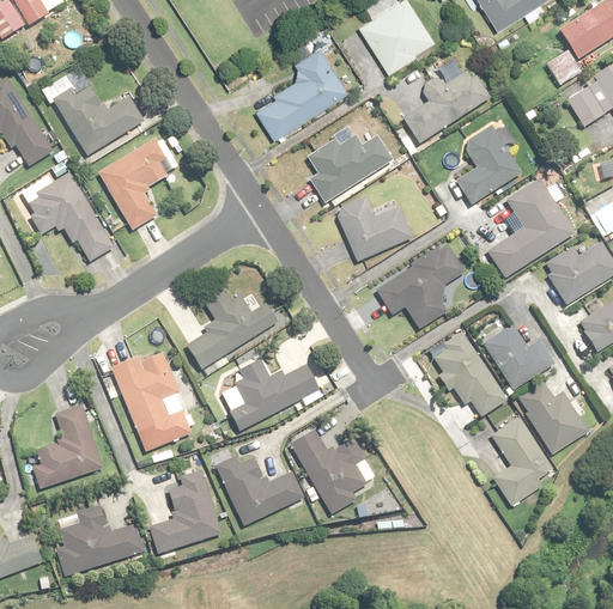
[(435,43),(408,0),(400,0),(359,25),(388,72),(435,43)]
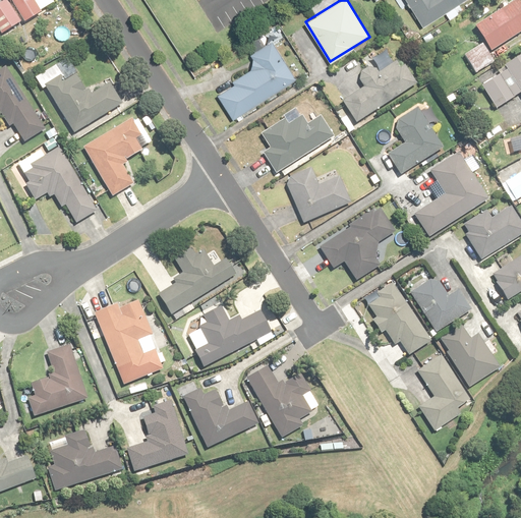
[(520,31),(520,6),(517,0),(515,0),(476,26),(491,50),(520,31)]
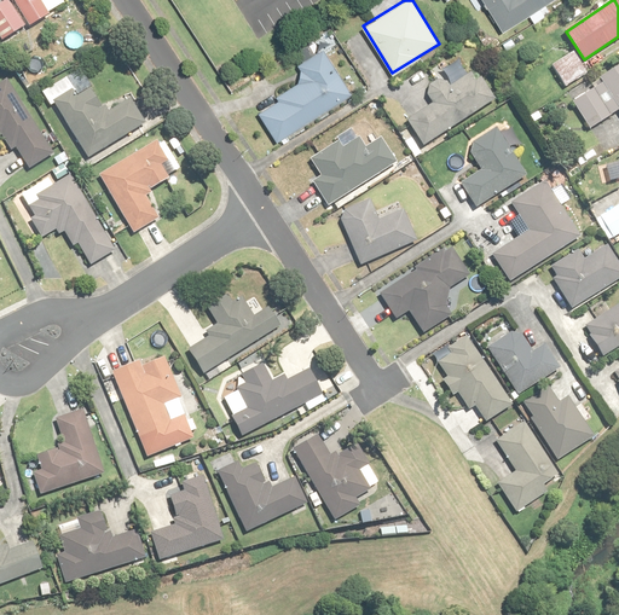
[(314,53),(308,42),(296,50),(304,59),(296,64),(305,77),(277,94),(279,98),(259,110),(277,139),(350,93),(322,48),(314,53)]
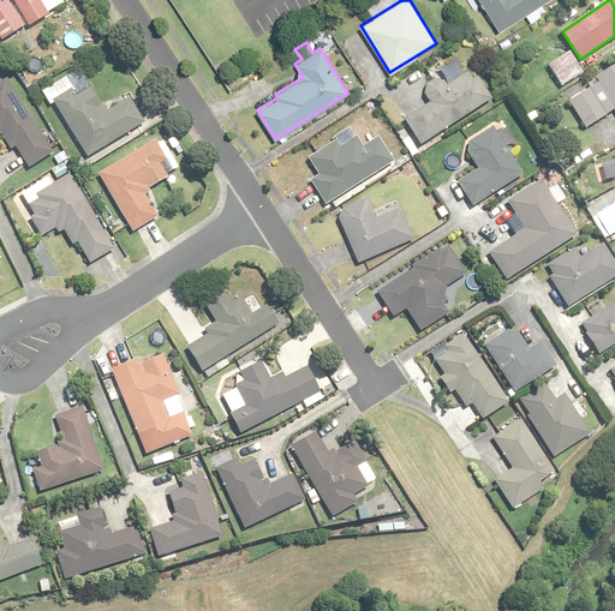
[(581,71),(568,51),(548,63),(561,84),(581,71)]
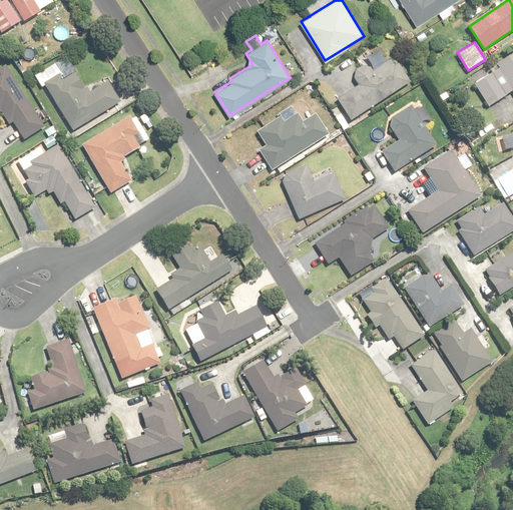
[(373,71),(368,63),(353,72),(360,84),(338,97),(351,119),(409,84),(391,53),(377,61),(381,67),(373,71)]
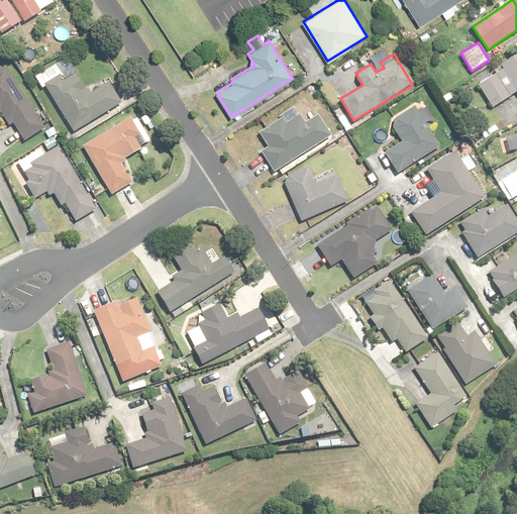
[(516,54),(500,65),(503,68),(478,83),(492,106),(516,90),(516,54)]
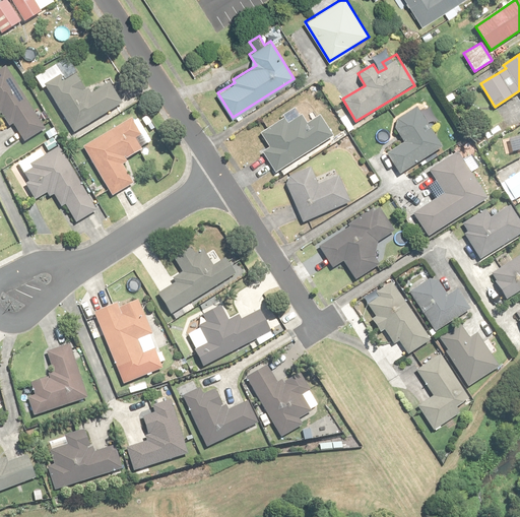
[(66,80),(56,64),(36,76),(43,88),(47,86),(74,131),(123,102),(110,80),(88,93),(76,74),(66,80)]
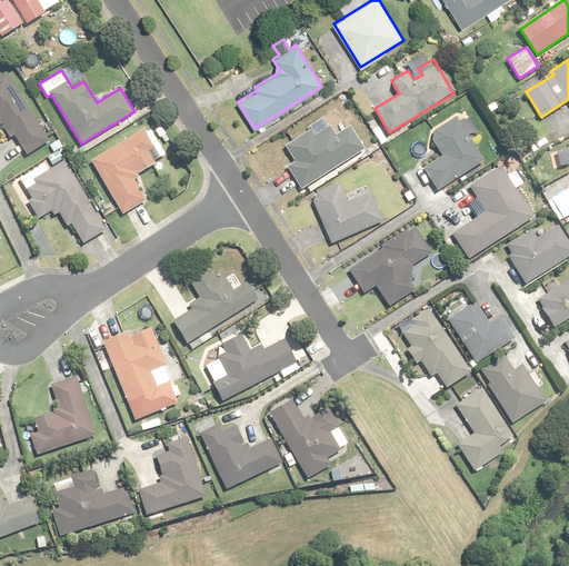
[(0,122),(0,123),(10,140),(15,137),(25,156),(47,144),(8,73),(0,77),(0,122)]
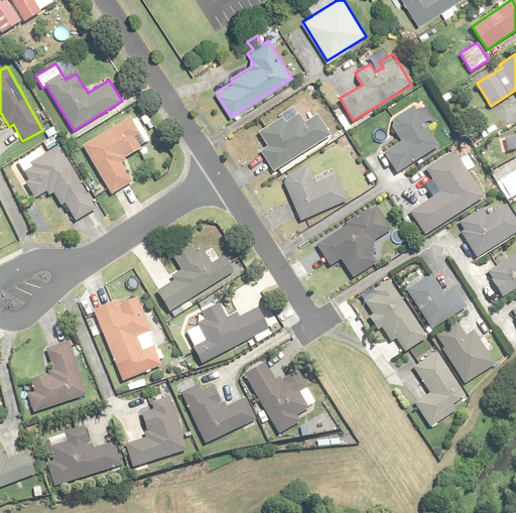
[(396,124),(392,126),(401,141),(384,152),(396,172),(437,145),(423,123),(431,118),(423,107),(417,111),(414,106),(393,119),(396,124)]
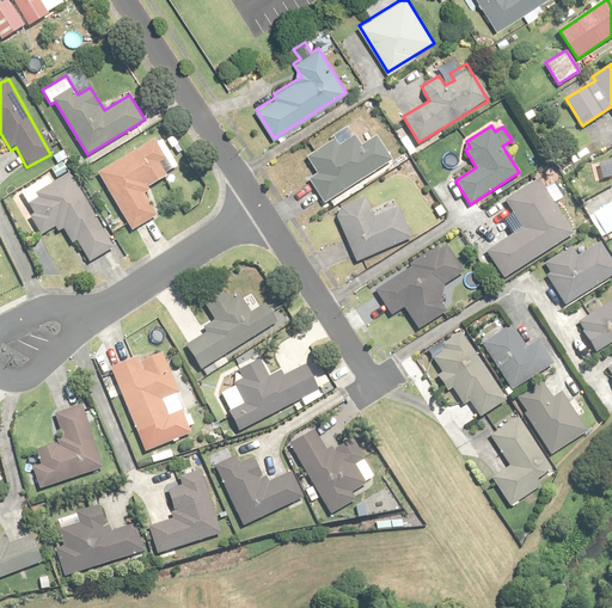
[(390,158),(375,136),(360,146),(354,136),(337,147),(334,141),(307,158),(317,172),(308,178),(323,201),(390,158)]
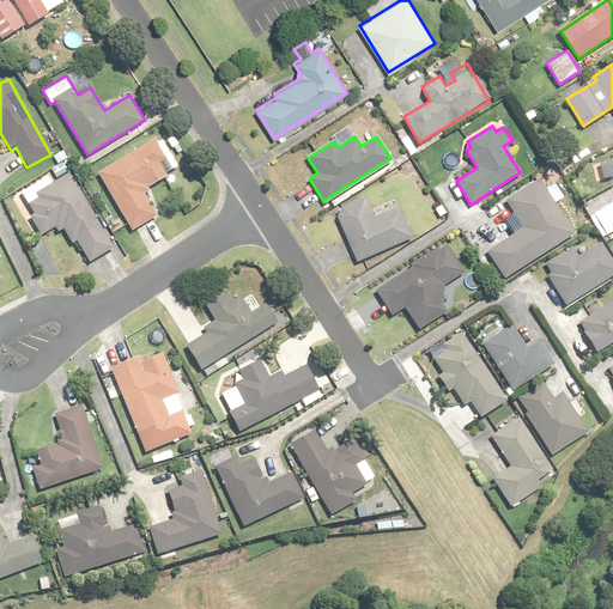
[(165,158),(155,139),(98,172),(133,230),(157,215),(143,190),(167,176),(158,162),(165,158)]
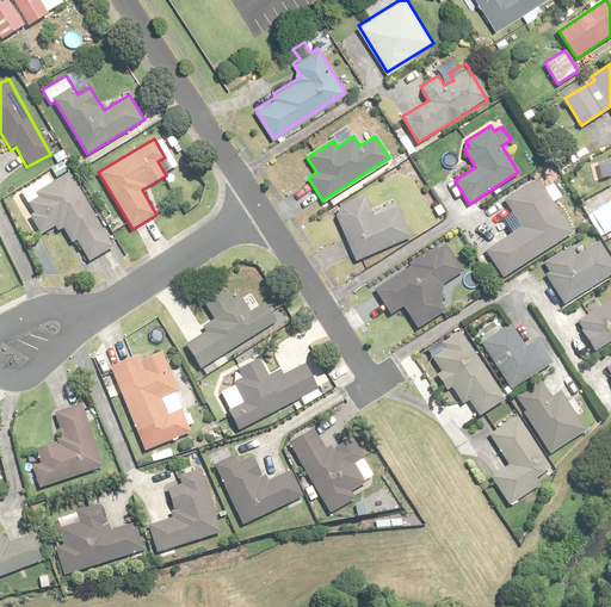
[(610,159),(594,163),(598,180),(610,175),(610,159)]
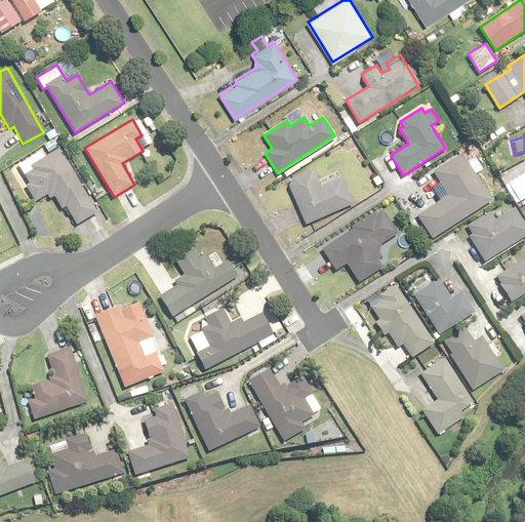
[(97,212),(61,148),(45,157),(41,151),(17,164),(31,187),(28,188),(35,200),(48,193),(57,209),(66,204),(77,225),(97,212)]
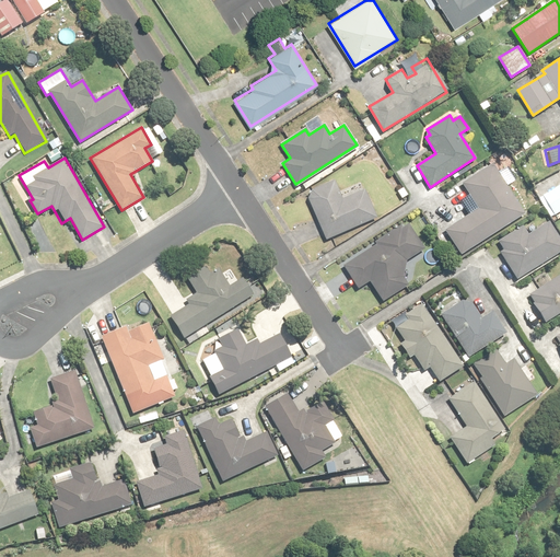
[(523,213),(491,164),(463,182),(478,207),(445,229),(461,253),(523,213)]
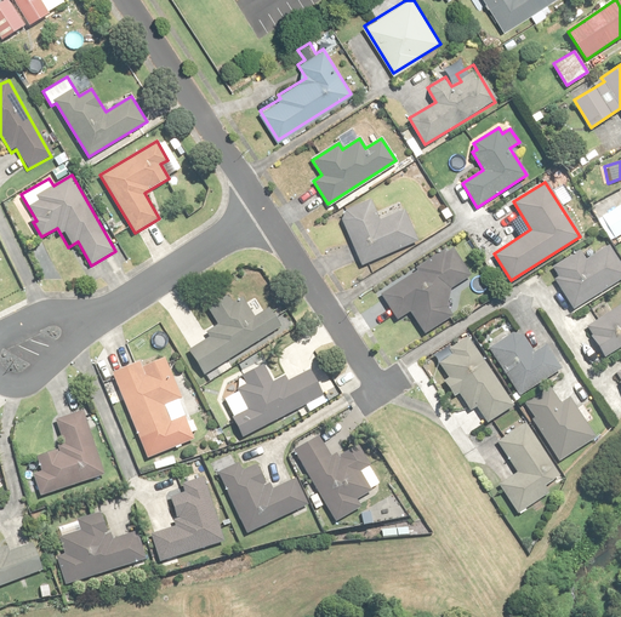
[(381,213),(374,199),(340,213),(362,263),(419,239),(403,204),(381,213)]
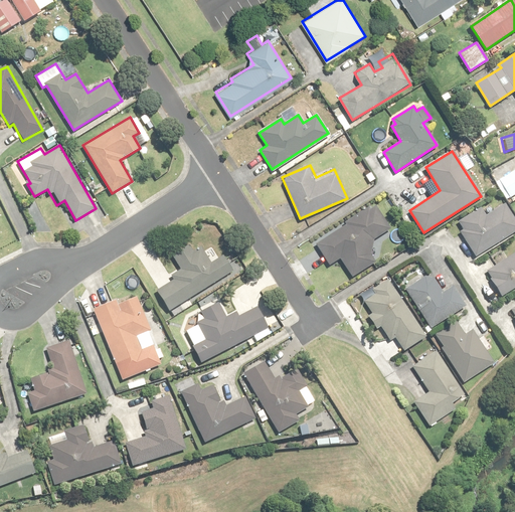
[(514,193),(514,170),(498,180),(507,198),(514,193)]
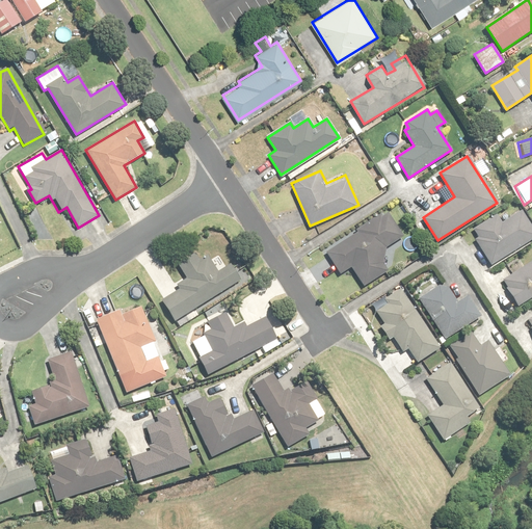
[(479,238),(477,240),(491,263),(531,238),(531,226),(522,209),(502,221),(498,214),(474,229),(479,238)]
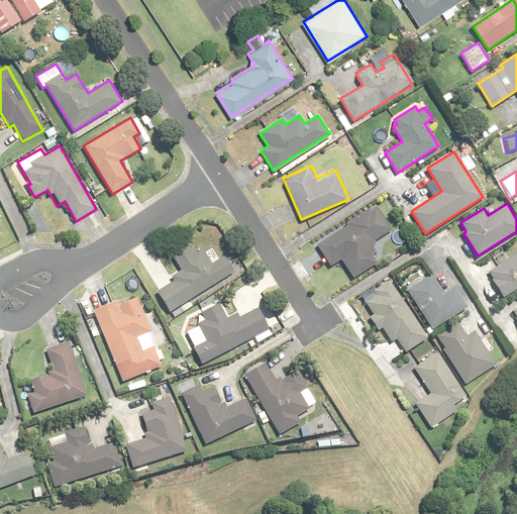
[(316,242),(329,266),(340,260),(351,278),(378,262),(371,249),(377,246),(373,240),(393,229),(379,206),(316,242)]
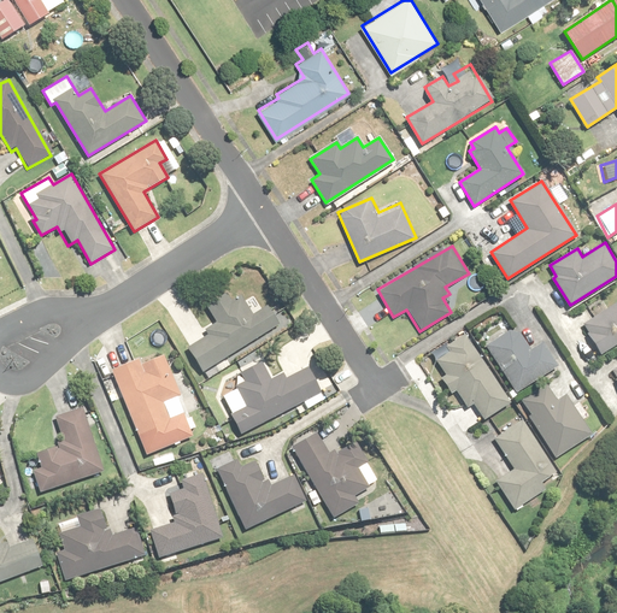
[(229,304),(224,295),(207,305),(217,322),(205,330),(207,335),(188,347),(203,370),(276,324),(265,307),(252,314),(241,296),(229,304)]
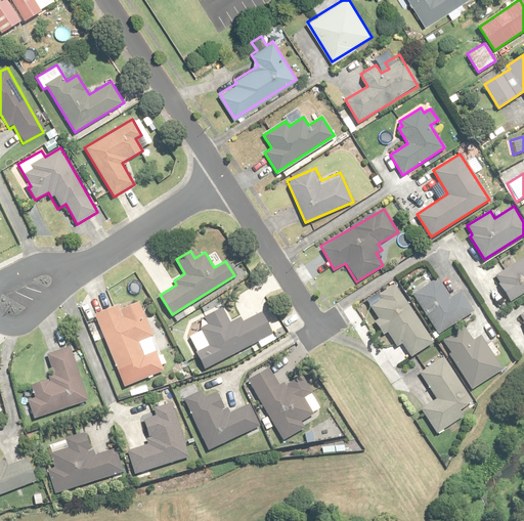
[(523,291),(523,257),(495,275),(511,300),(523,291)]
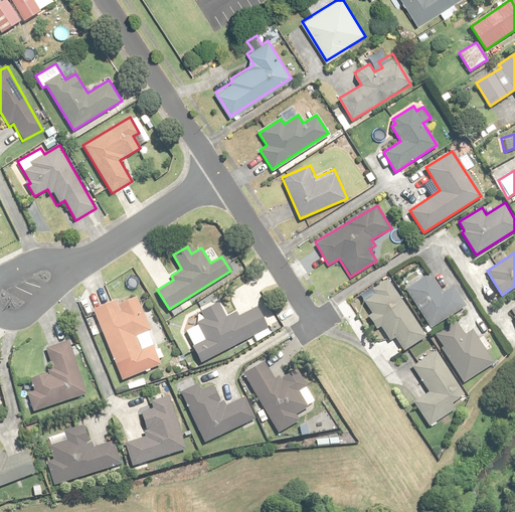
[(442,292),(431,274),(406,288),(430,326),(465,305),(453,286),(442,292)]
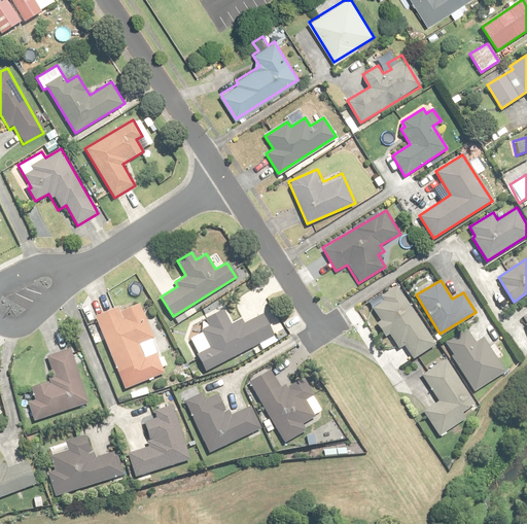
[(435,344),(397,284),(385,292),(388,298),(374,307),(381,319),(377,322),(385,335),(389,333),(398,347),(405,343),(413,357),(435,344)]
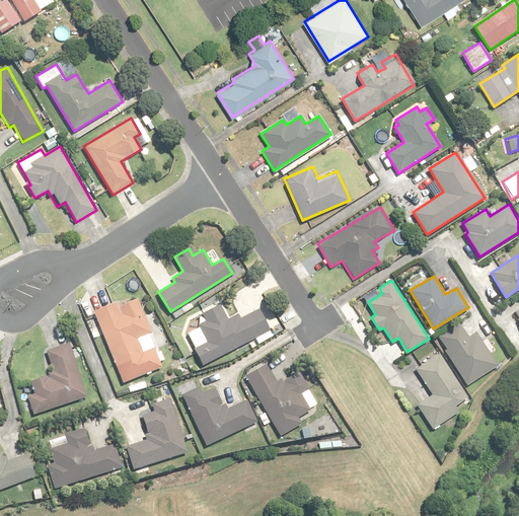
[(152,332),(139,298),(119,306),(117,302),(95,311),(124,382),(161,367),(153,347),(142,351),(137,338),(152,332)]
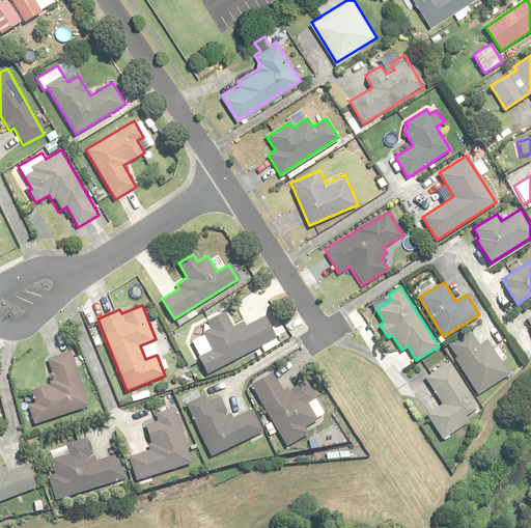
[(233,327),(225,311),(207,321),(213,330),(192,340),(207,372),(262,344),(266,351),(278,343),(264,316),(246,326),(244,322),(233,327)]
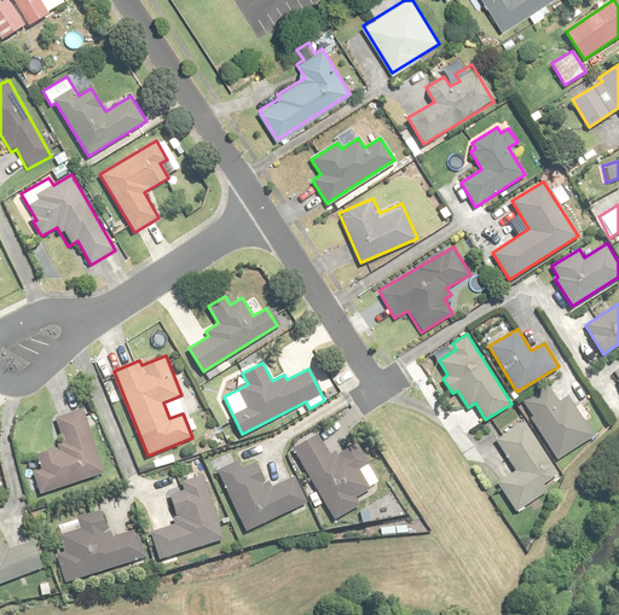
[(559,401),(549,386),(524,401),(556,457),(593,436),(568,395),(559,401)]
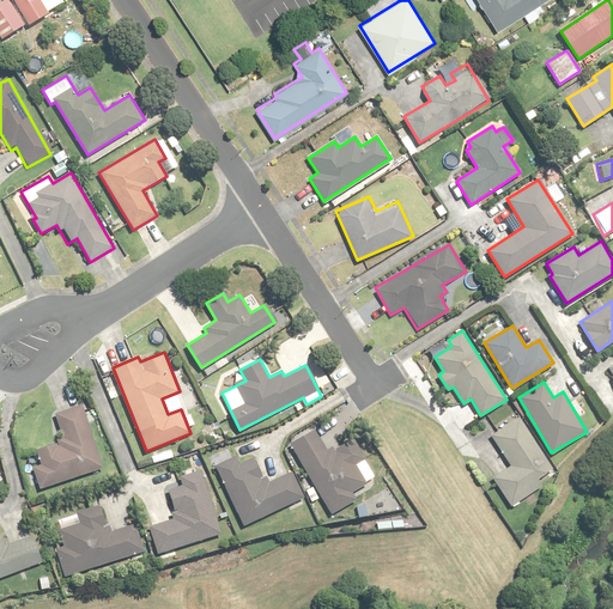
[(103,467),(83,405),(55,414),(65,440),(37,450),(42,464),(32,467),(40,488),(103,467)]
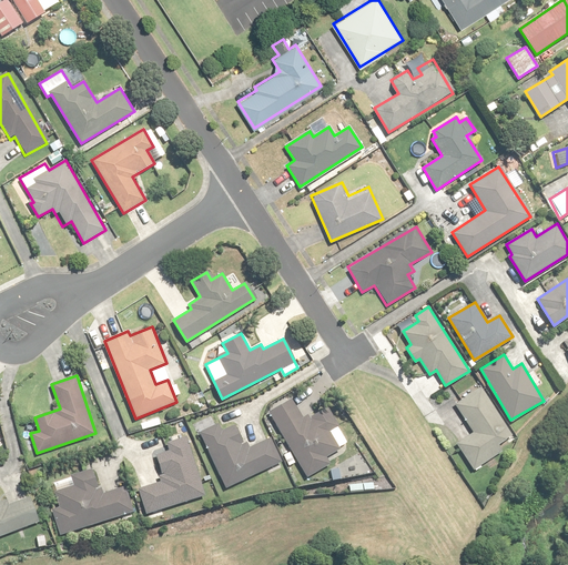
[(511,434),(480,387),(455,404),(474,431),(456,442),(474,468),(501,451),(497,444),(511,434)]
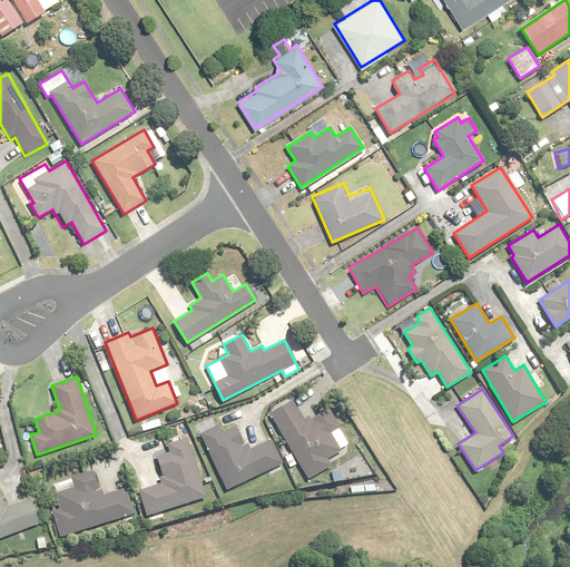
[(328,432),(316,413),(304,421),(291,400),(269,413),(310,479),(332,467),(325,457),(347,443),(337,427),(328,432)]
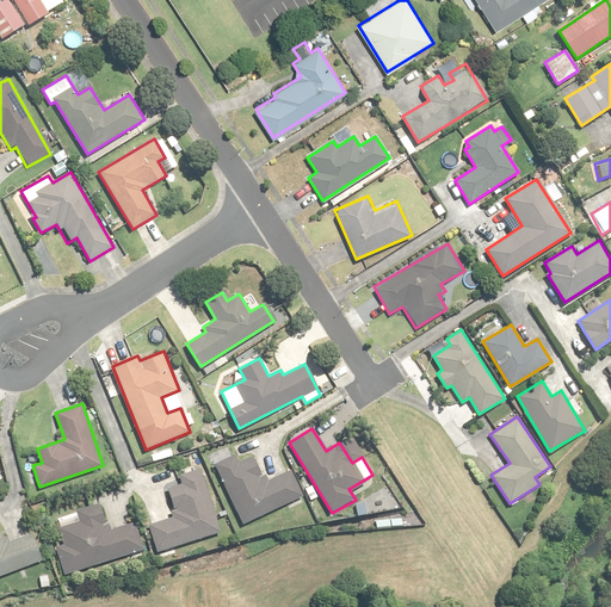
[(264,482),(250,450),(217,465),(242,522),(302,496),(290,470),(264,482)]
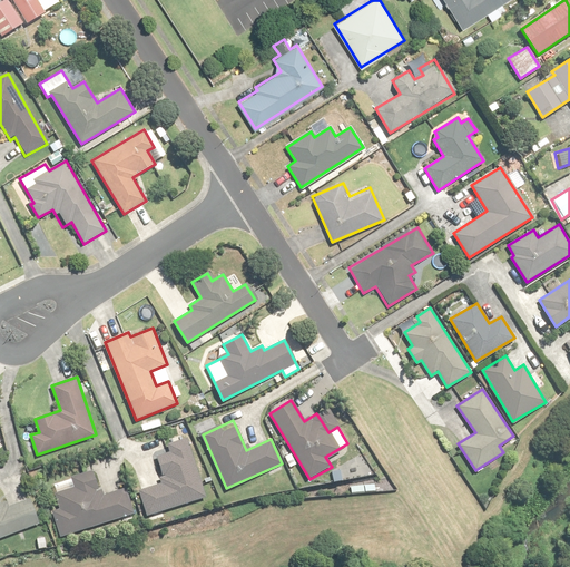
[(187,437),(167,442),(170,451),(157,456),(165,482),(140,489),(147,514),(205,497),(187,437)]
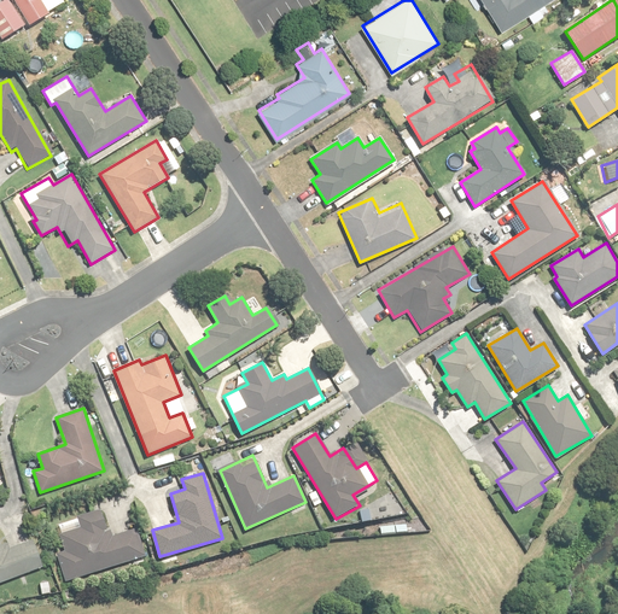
[(111,536),(103,508),(79,515),(82,527),(60,534),(65,549),(57,551),(65,579),(145,555),(136,528),(111,536)]
